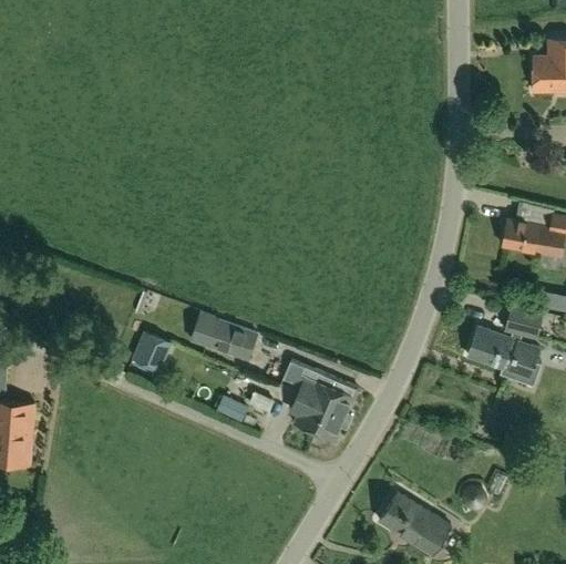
[(533,94),(565,93),(565,40),(549,41),(549,58),(532,58),(533,94)]
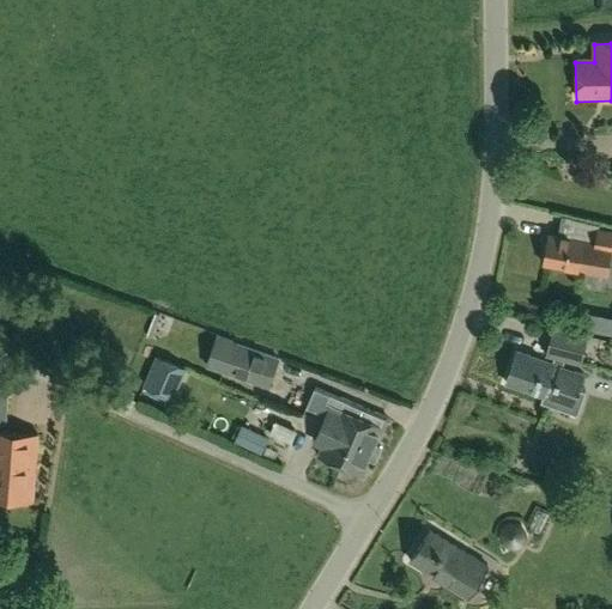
[(547,237),(543,267),(606,278),(610,257),(611,257),(611,232),(595,231),(593,251),(583,249),(585,243),(547,237)]
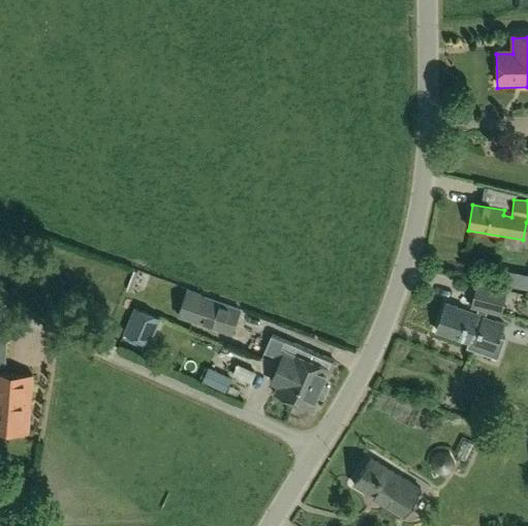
[(527,277),(506,273),(504,287),(527,292),(527,277)]
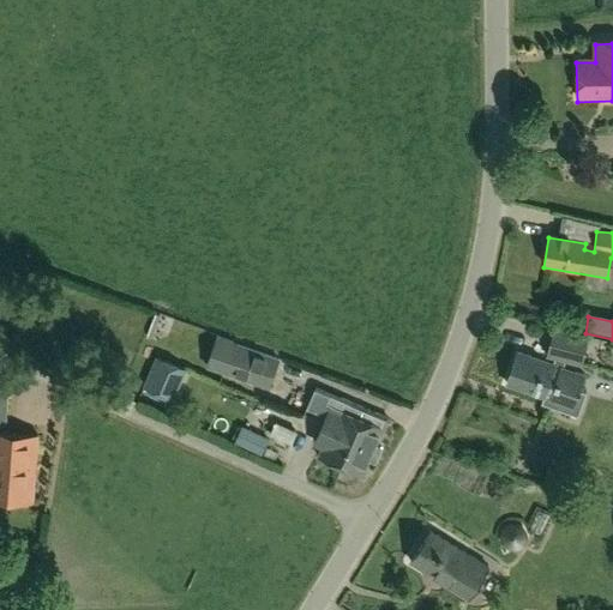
[(589,336),(553,327),(545,360),(581,368),(589,336)]
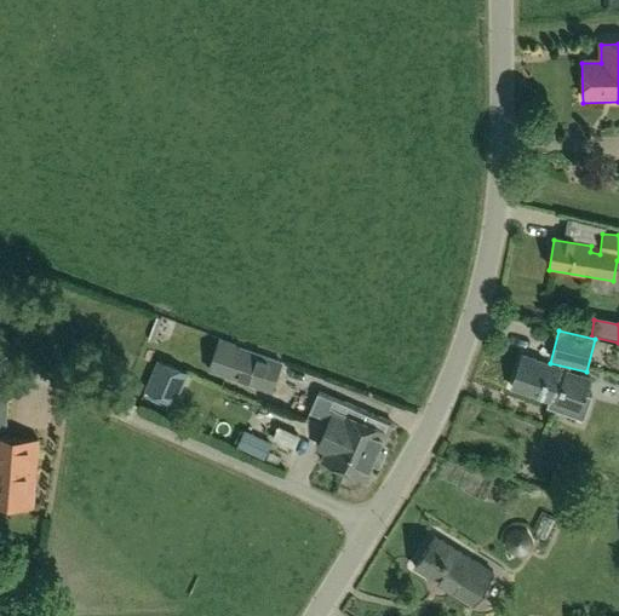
[(223,379),(270,397),(281,366),(233,349),(233,347),(219,343),(210,370),(224,375),(223,379)]
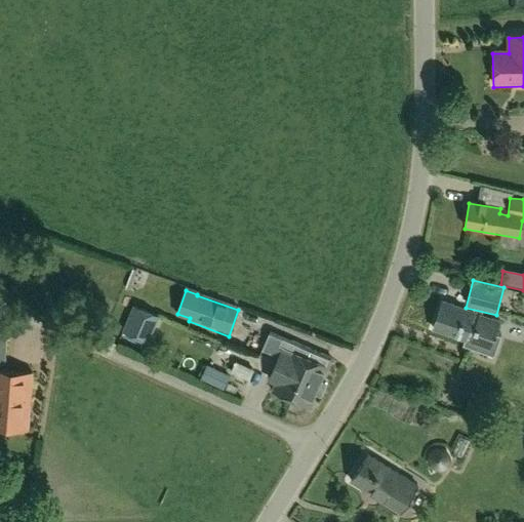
[(432,331),(464,342),(461,348),(478,354),(480,349),(488,352),(498,322),(474,315),(442,304),(432,331)]
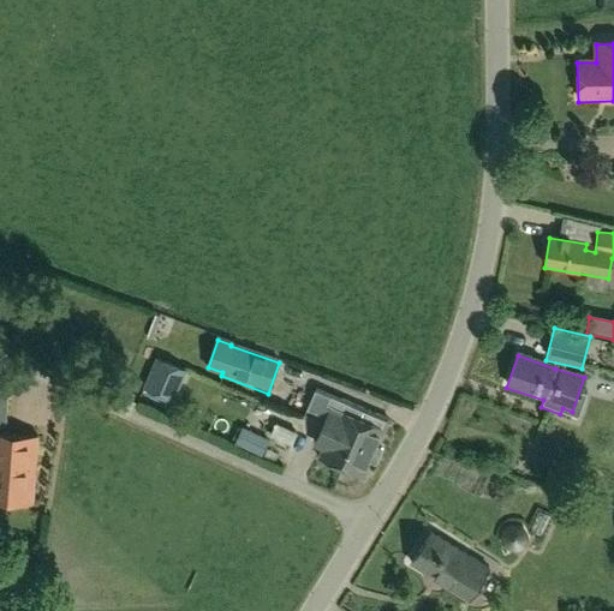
[(180,377),(153,367),(142,395),(168,407),(180,377)]
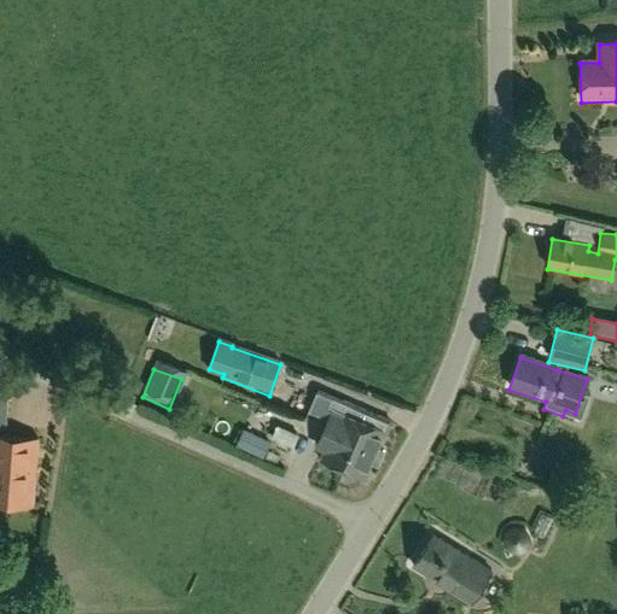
[(330,411),(332,408),(330,407),(331,402),(315,395),(310,407),(326,414),(318,432),(331,438),(320,463),(342,472),(362,427),(330,411)]
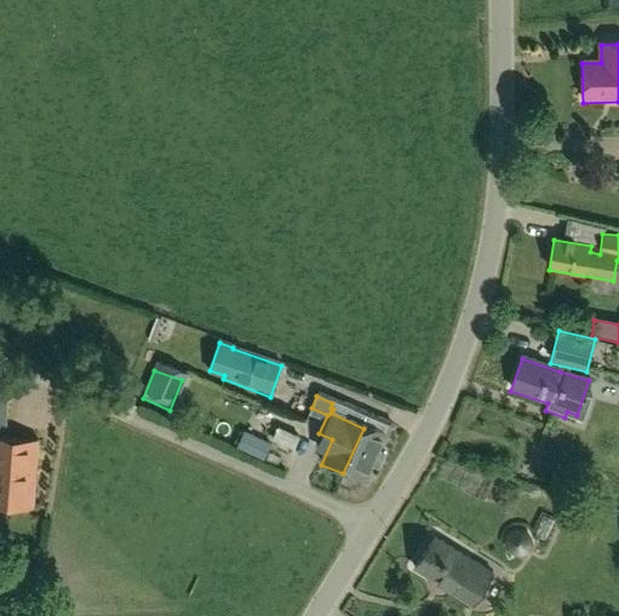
[(344,414),(333,409),(331,413),(364,429),(343,473),(365,484),(371,468),(377,471),(384,455),(378,453),(390,425),(366,414),(362,424),(343,415),(344,414)]
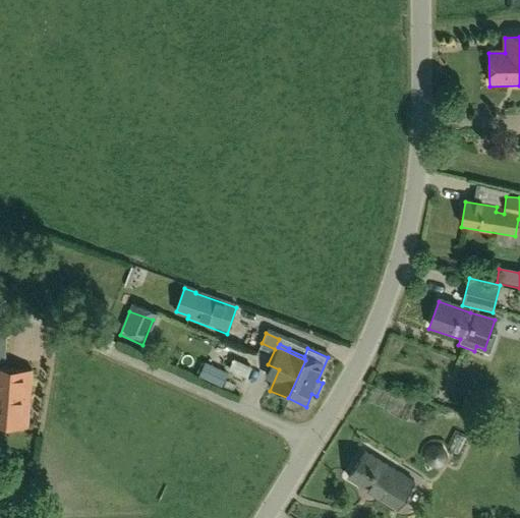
[(204,366),(197,380),(221,390),(227,377),(204,366)]
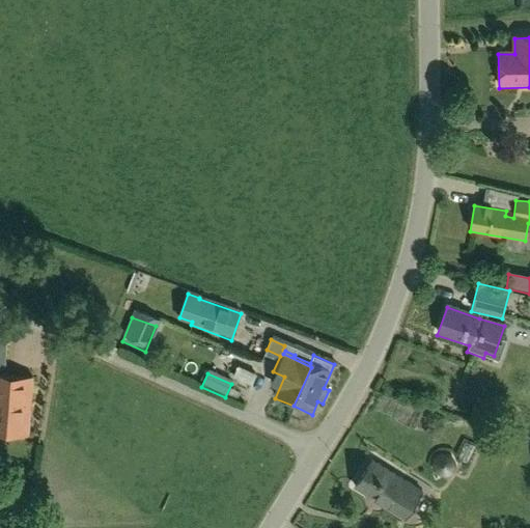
[(27,437),(32,381),(0,378),(0,440),(5,440),(5,435),(27,437)]
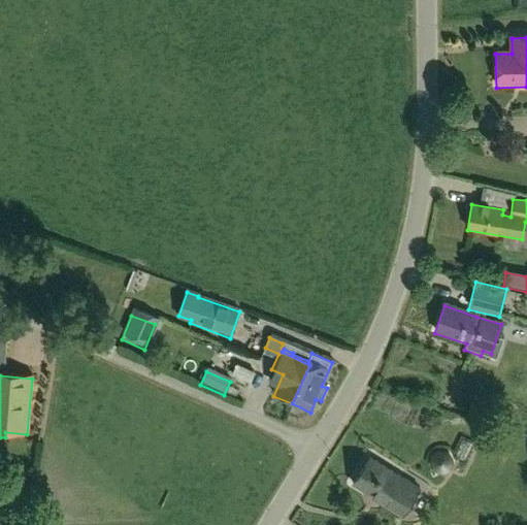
[(450,472),(469,467),(465,454),(447,459),(450,472)]
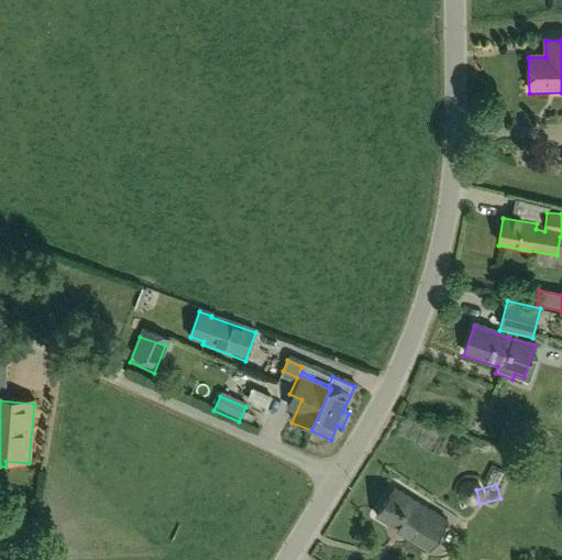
[(375,518),(414,542),(430,552),(448,524),(432,514),(394,490),(375,518)]
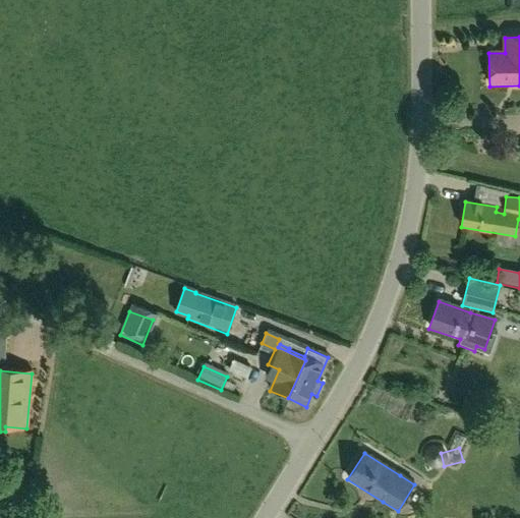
All buildings are outlined.
